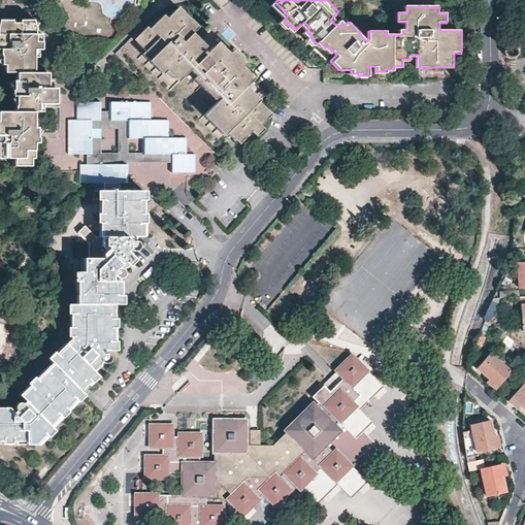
[(242,90),(247,87),(251,83),(250,73),(244,68),(237,61),(231,54),(225,48),(217,47),(208,55),(204,51),(198,43),(191,37),(195,33),(198,31),(191,24),(195,21),(187,11),(176,11),(170,18),(163,24),(156,31),(153,28),(151,26),(141,34),(139,32),(119,53),(157,93),(218,156),(219,157),(229,149),(224,142),(232,135),(235,138),(247,139),(254,132),(261,125),(267,120),(267,108),(260,101),(257,104),(250,97),(242,90)]
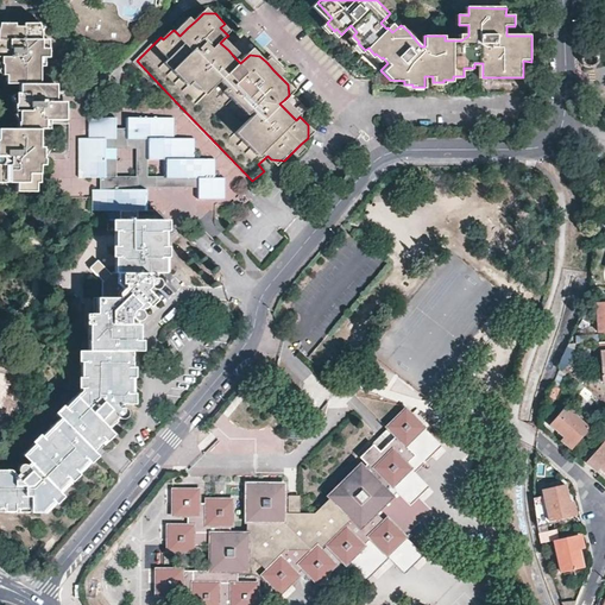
[(184,24),(188,27),(196,20),(193,17),(184,24)]
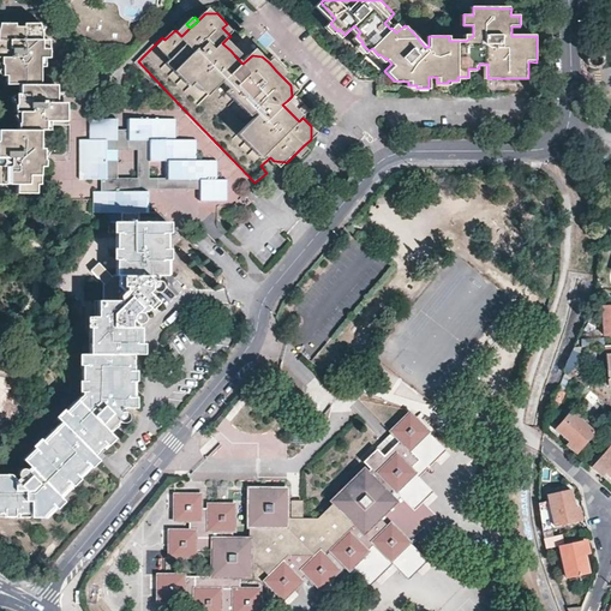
[(395,23),(390,17),(384,23),(390,29),(391,28),(395,23)]
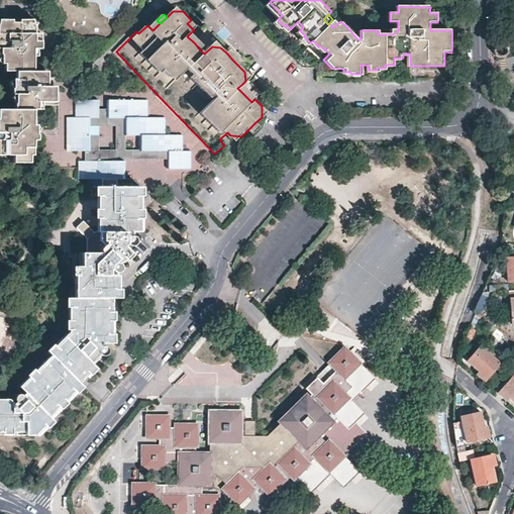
[(59,100),(59,85),(55,85),(55,78),(54,78),(50,78),(49,71),(49,70),(48,70),(36,70),(36,57),(39,57),(40,48),(44,48),(44,32),(38,32),(38,18),(1,18),(0,32),(0,31),(0,46),(3,47),(4,70),(18,70),(18,78),(15,78),(15,93),(16,93),(16,108),(0,107),(0,152),(14,153),(14,161),(32,161),(31,153),(34,153),(34,137),(38,137),(38,123),(35,123),(36,109),(36,108),(44,108),(44,100),(59,100)]
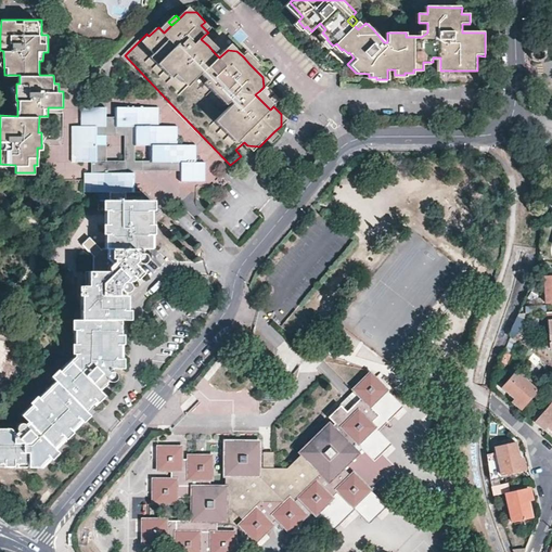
[(357,21),(354,25),(358,29),(363,25),(358,20),(357,21)]
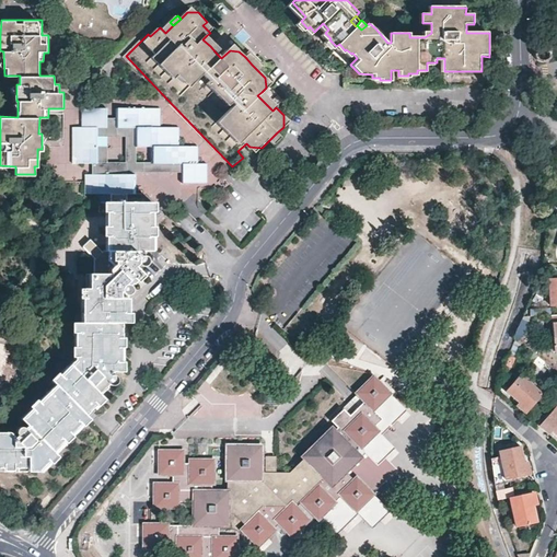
[(170,22),(162,30),(165,33),(173,25),(170,22)]
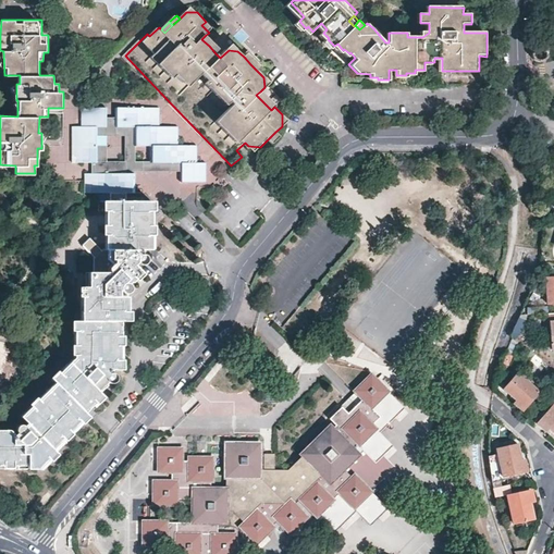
[(212,28),(206,22),(201,25),(209,33),(212,28)]
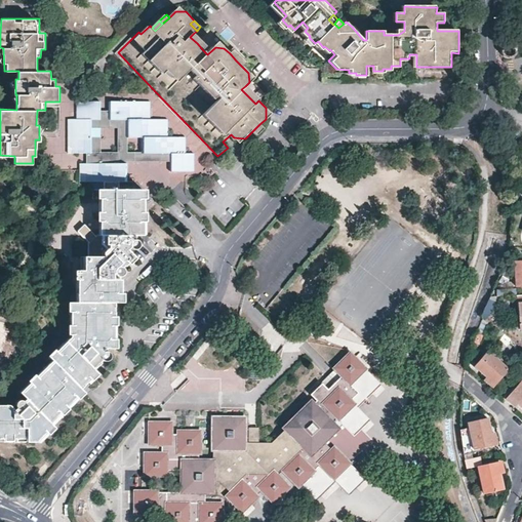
[(354,26),(352,27),(358,34),(360,32),(354,26)]
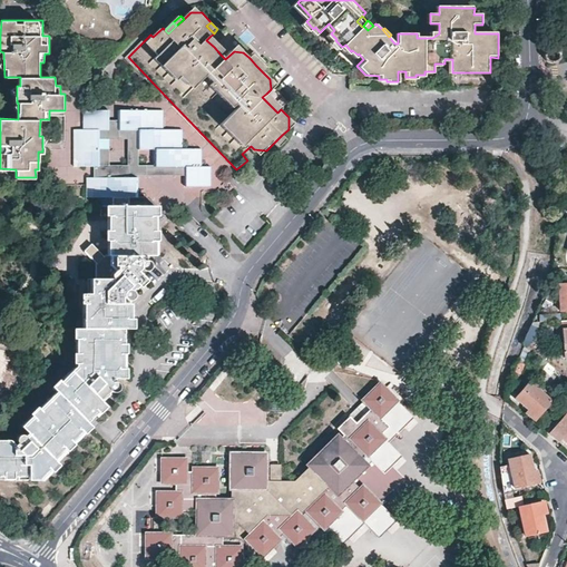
[(218,44),(211,36),(206,40),(214,47),(218,44)]
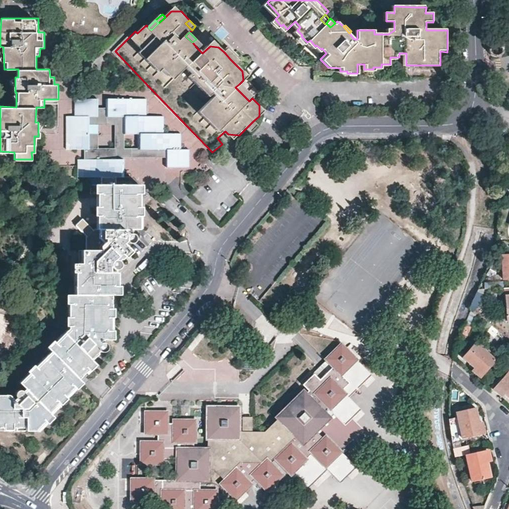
[(196,39),(192,42),(198,49),(202,45),(196,39)]
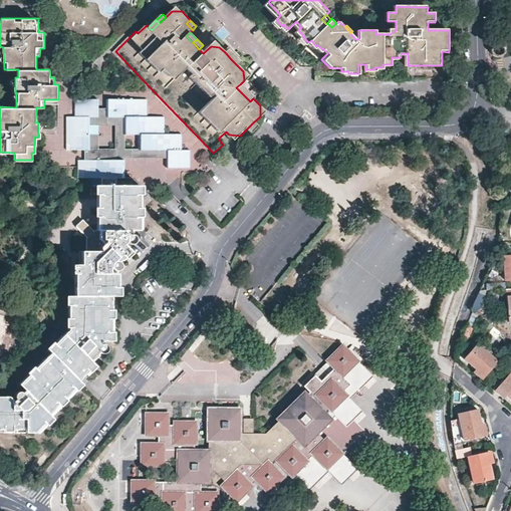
[(228,49),(225,52),(231,59),(235,56),(228,49)]
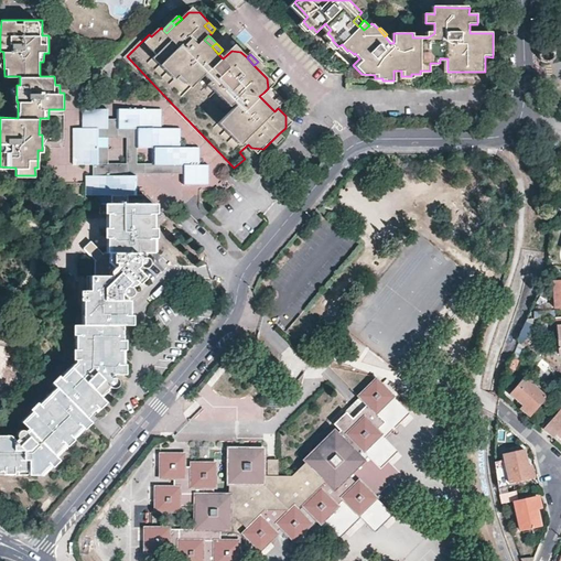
[(258,62),(254,65),(261,73),(265,69),(258,62)]
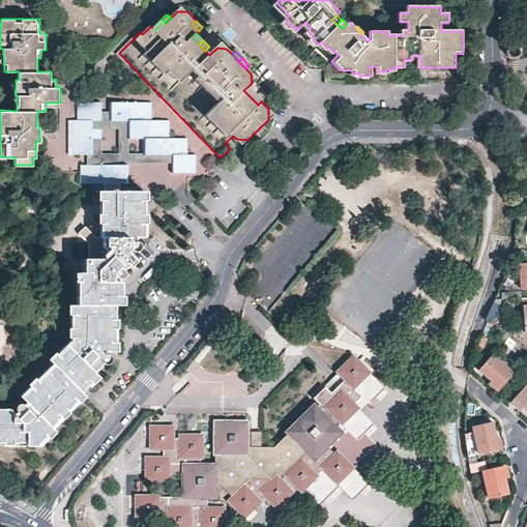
[(254,94),(247,87),(243,90),(251,97),(254,94)]
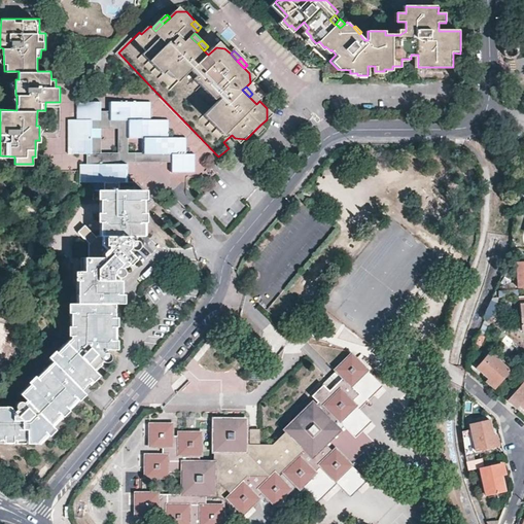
[(252,94),(249,97),(256,104),(259,101),(252,94)]
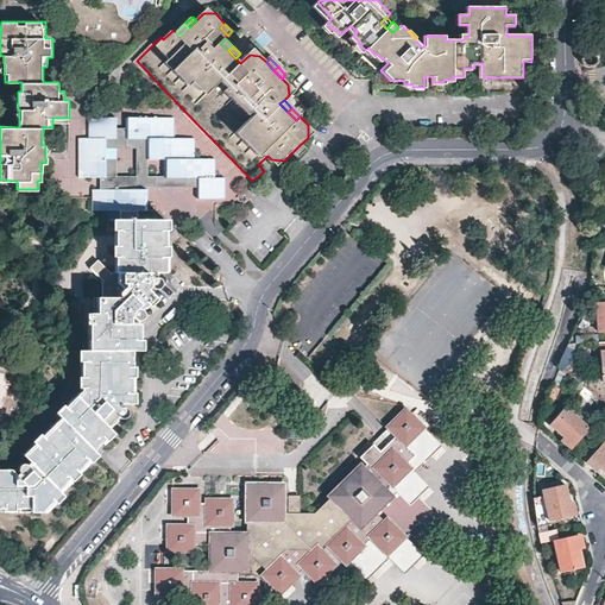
[(107,177),(107,145),(108,136),(117,137),(118,117),(90,117),(90,137),(80,137),(80,176),(101,177),(107,177)]
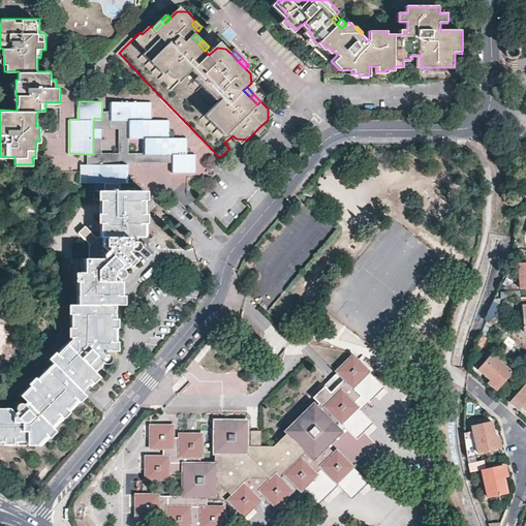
[(94,118),(93,126),(120,127),(128,127),(128,119),(111,119),(111,101),(102,101),(101,119),(94,118)]
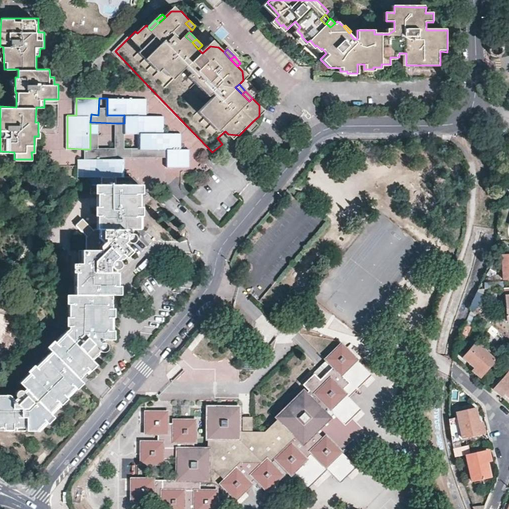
[(167,151),(167,158),(166,166),(189,167),(189,151),(181,151),(181,134),(165,133),(165,116),(148,116),(148,98),(107,98),(107,115),(124,115),(124,123),(124,135),(139,135),(139,150),(167,151)]
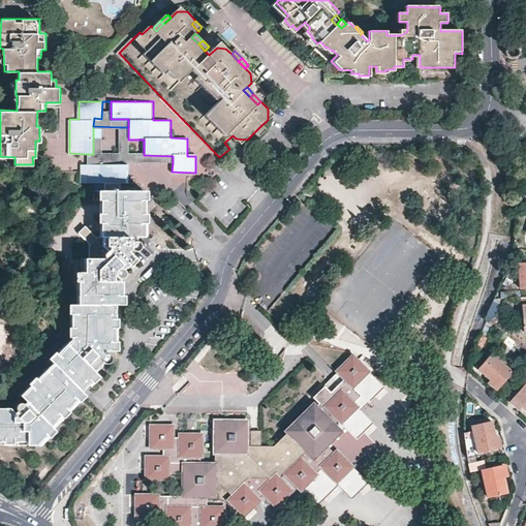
[(266,130),(261,125),(254,132),(258,136),(266,130)]
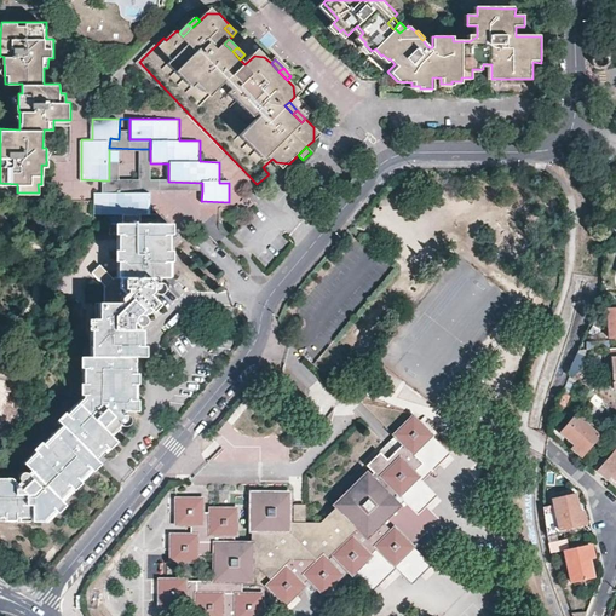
[(150,182),(150,163),(150,149),(140,149),(139,182),(150,182)]
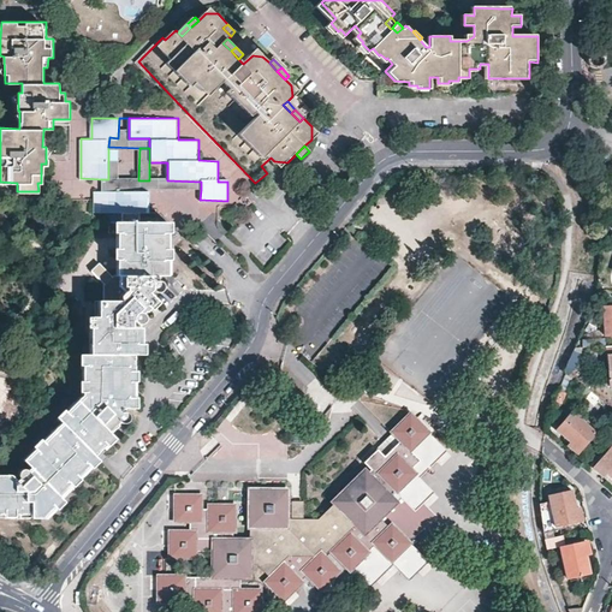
[(102,179),(102,192),(138,192),(138,189),(138,180),(108,179),(102,179)]
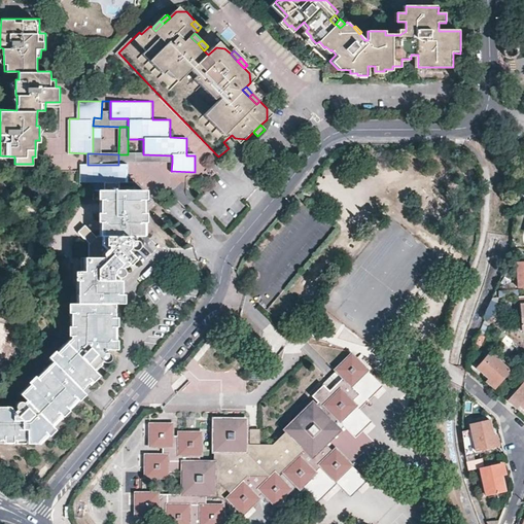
[(118,162),(172,163),(172,155),(143,154),(128,154),(118,154),(118,162)]
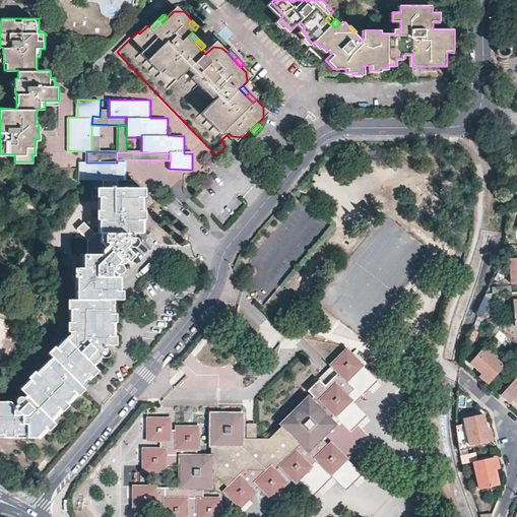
[(117,163),(86,163),(82,163),(81,181),(106,182),(106,188),(102,189),(101,234),(103,234),(103,255),(85,255),(84,268),(77,269),(76,301),(70,301),(69,333),(48,354),(50,357),(18,388),(23,394),(12,405),(8,401),(0,400),(0,434),(23,435),(23,438),(35,439),(51,422),(49,418),(80,387),(78,384),(111,351),(113,301),(118,301),(119,278),(118,277),(116,277),(116,275),(118,274),(119,271),(120,267),(132,255),(128,250),(128,249),(132,250),(135,250),(137,249),(139,247),(139,244),(135,238),(136,235),(143,235),(144,234),(144,189),(121,189),(121,182),(129,182),(128,164),(117,163)]
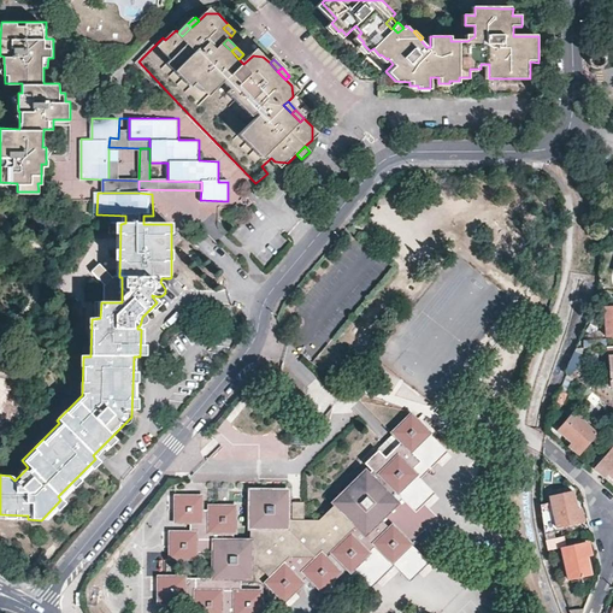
[(576,373),(587,346),(578,347),(570,369),(571,370),(576,373)]
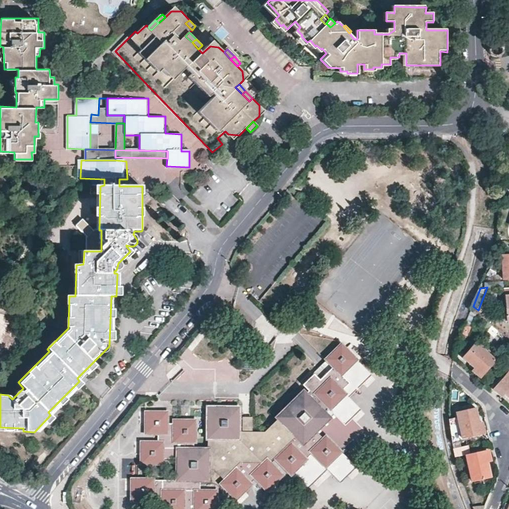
[(241,426),(240,412),(240,401),(208,403),(209,442),(209,443),(208,443),(198,443),(196,414),(174,415),(174,419),(168,419),(167,407),(166,406),(145,407),(145,429),(158,428),(158,435),(142,436),(142,458),(164,458),(164,452),(177,452),(178,473),(156,474),(156,471),(133,472),(134,494),(156,493),(156,491),(164,491),(165,504),(186,504),(185,508),(200,508),(201,504),(219,503),(218,481),(202,481),(202,472),(210,471),(210,464),(217,463),(226,472),(222,478),(238,493),(253,477),(253,476),(257,472),(269,484),(284,468),(273,456),(277,453),(308,484),(329,464),(342,477),(358,461),(328,430),(325,432),(318,426),(333,412),(331,411),(336,407),(348,419),(364,404),(352,391),(375,370),(343,338),(328,353),(335,361),(322,373),(317,368),(305,379),(311,384),(308,387),(305,384),(278,410),(280,413),(266,426),(254,427),(242,427),(241,427),(241,426)]
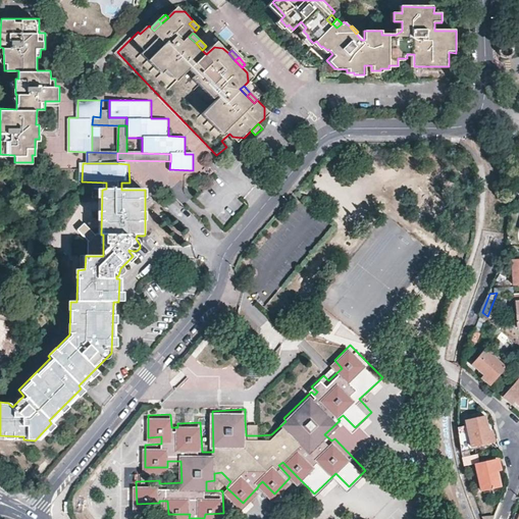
[(487,347),(475,361),(486,371),(485,373),(494,380),(508,364),(487,347)]
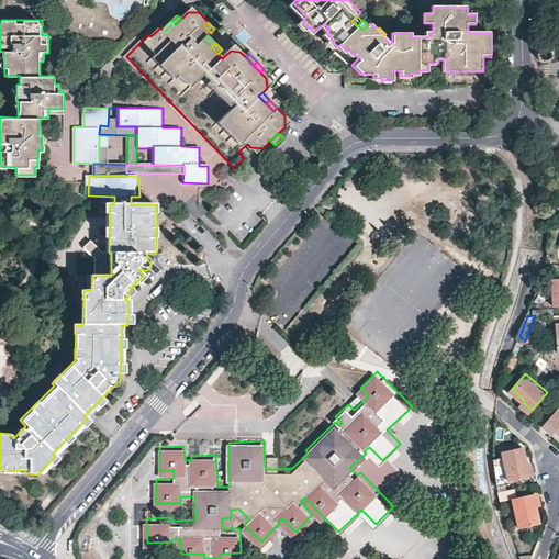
[(546,423),(555,431),(557,428),(558,429),(558,409),(546,423)]
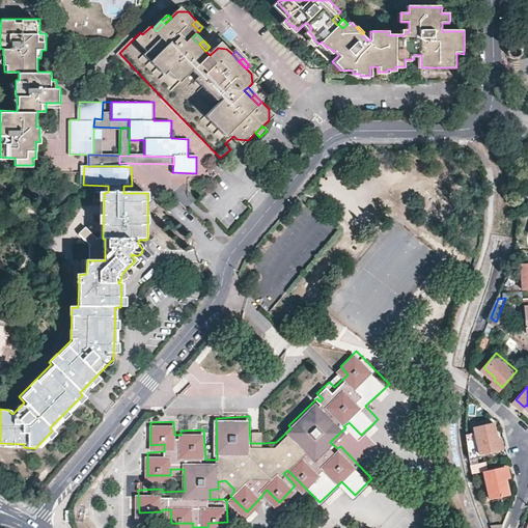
[(473,463),(481,461),(480,455),(483,454),(482,451),(503,446),(501,436),(499,437),(496,421),(477,425),(478,432),(470,433),(473,463)]
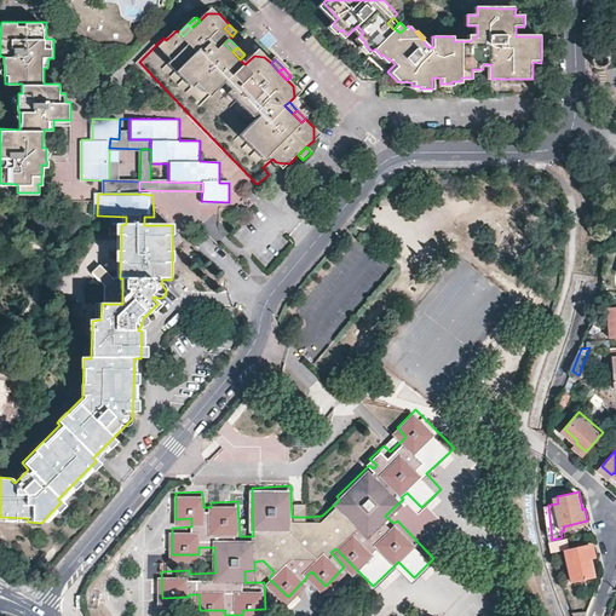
[(306,499),(291,499),(292,516),(292,517),(293,517),(308,517),(306,499)]
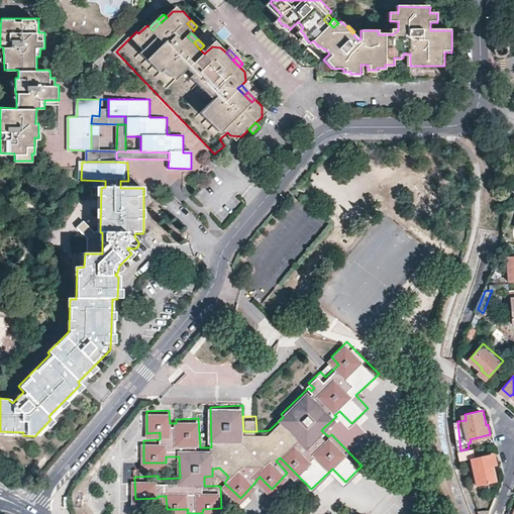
[(480,483),(498,479),(495,464),(497,463),(495,452),(478,456),(477,447),(469,448),(460,450),(464,458),(474,456),(480,483)]
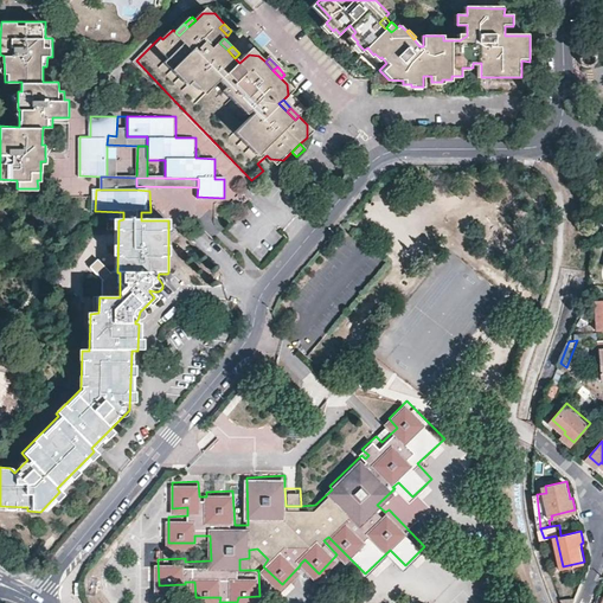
[(382,576),(395,556),(387,552),(374,571),(382,576)]
